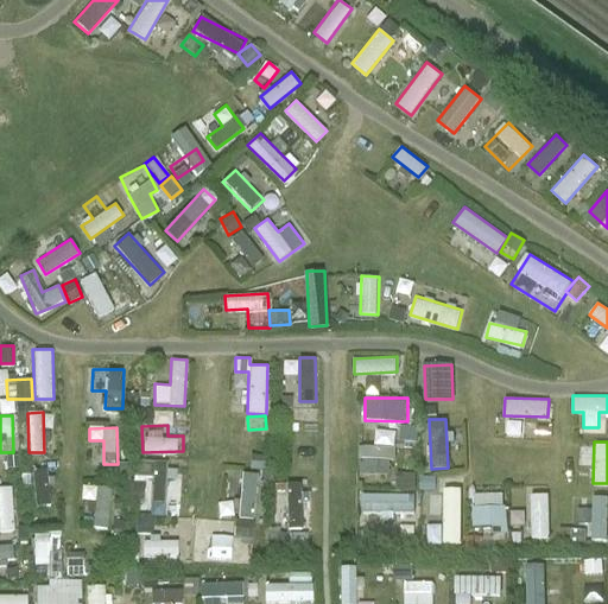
[(360,474),(393,471),(392,444),(359,445),(360,474)]
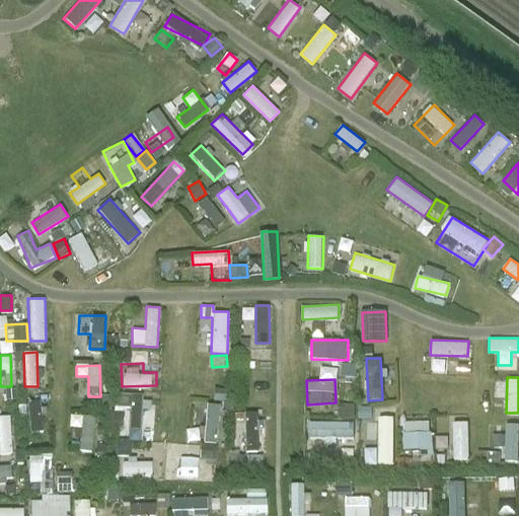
[(126,439),(141,440),(142,393),(115,392),(114,427),(126,427),(126,439)]
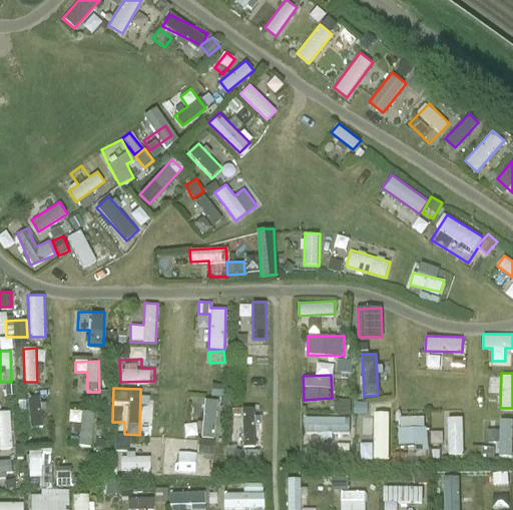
[(44,426),(42,396),(28,398),(30,428),(44,426)]
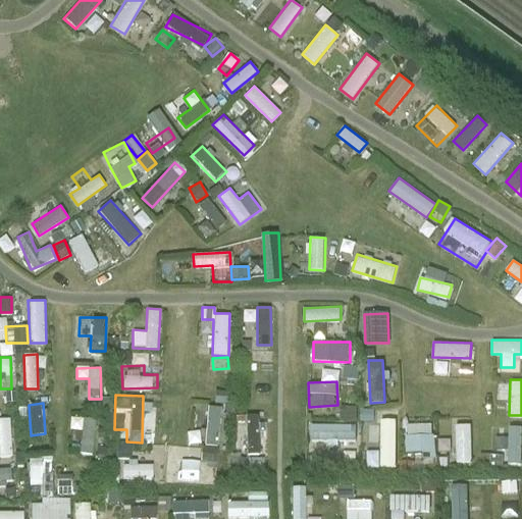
[(205,444),(219,444),(220,406),(206,406),(205,444)]
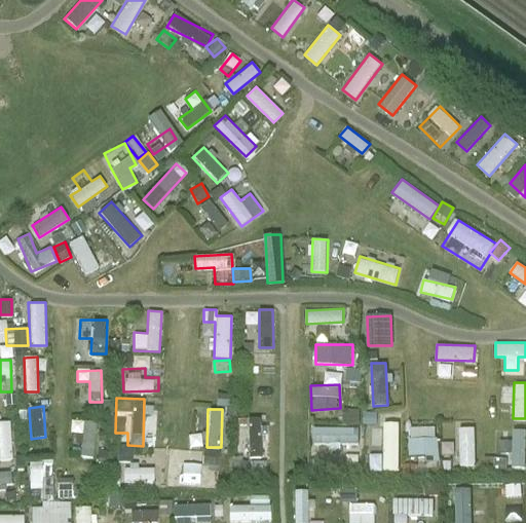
[(266,417),(248,418),(250,457),(268,456),(266,417)]
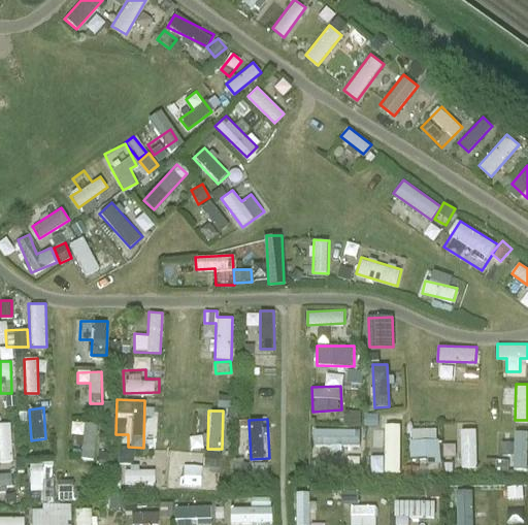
[(71,433),(84,434),(83,459),(94,459),(96,422),(72,421),(71,433)]
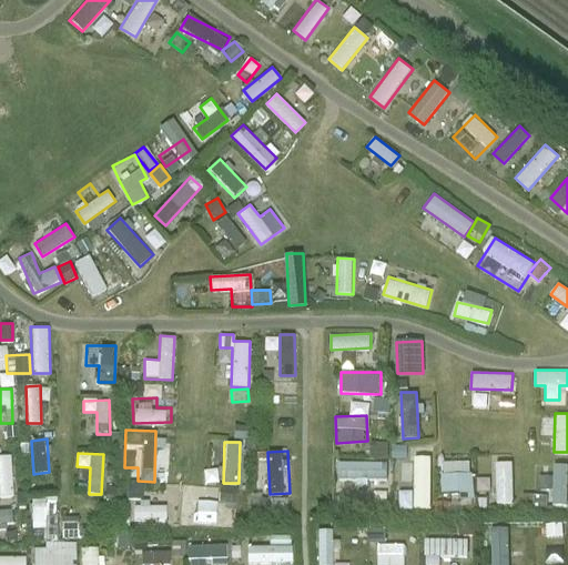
[(0,455),(0,495),(13,495),(12,455),(0,455)]
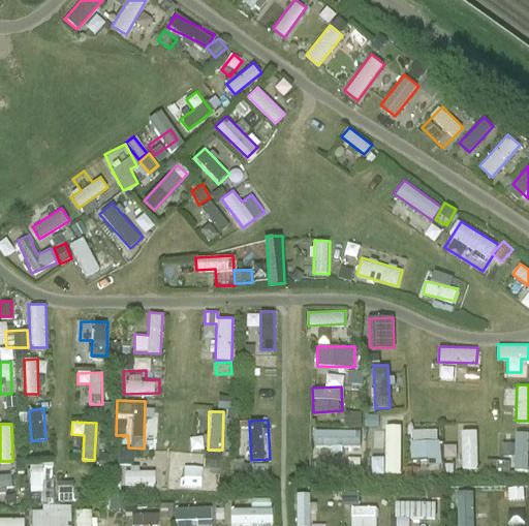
[(403,458),(402,426),(387,426),(390,459),(403,458)]
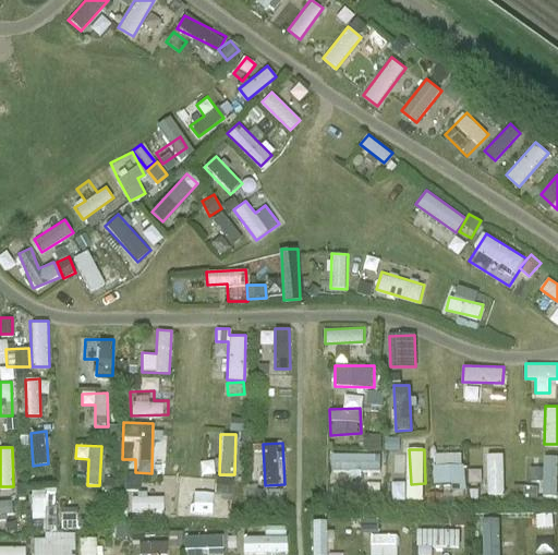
[(434,486),(465,486),(465,451),(435,451),(434,486)]
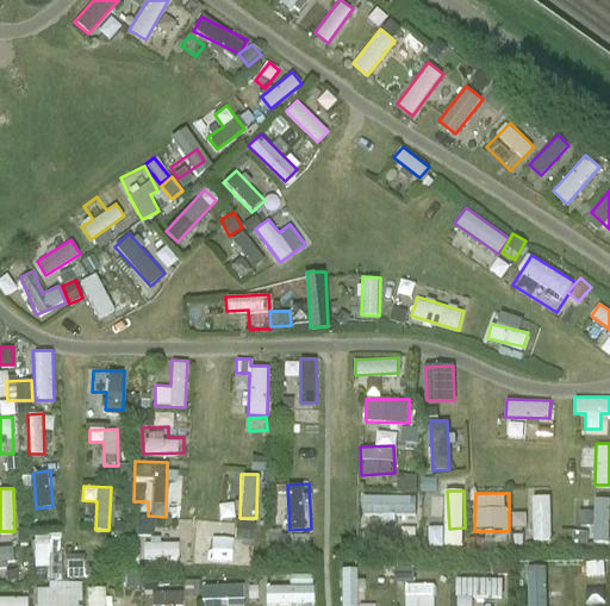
[(552,494),(533,495),(534,538),(553,537),(552,494)]
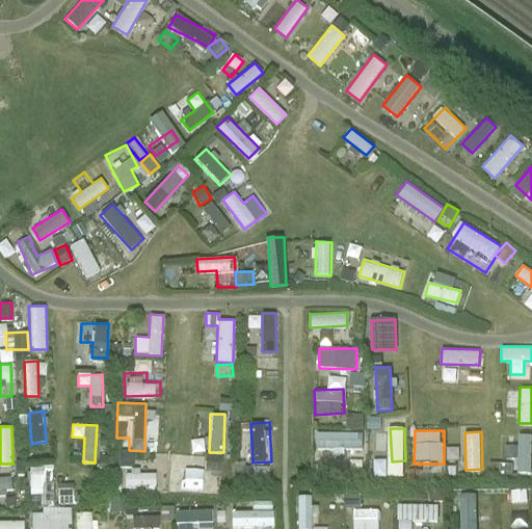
[(316,448),(364,448),(364,432),(317,432),(316,448)]
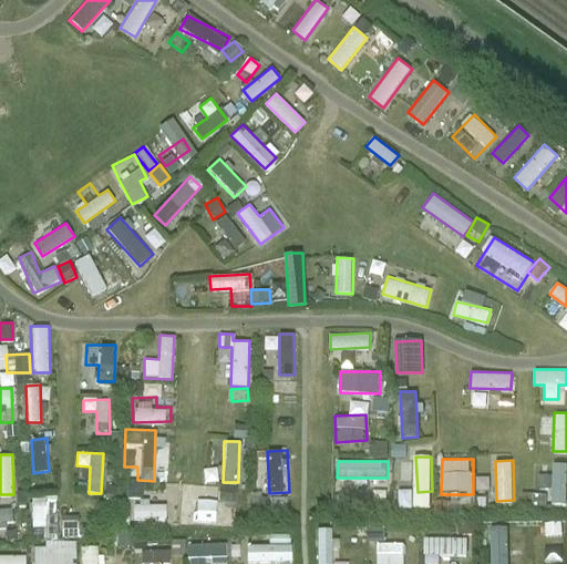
[(566,503),(566,463),(553,463),(552,503),(566,503)]
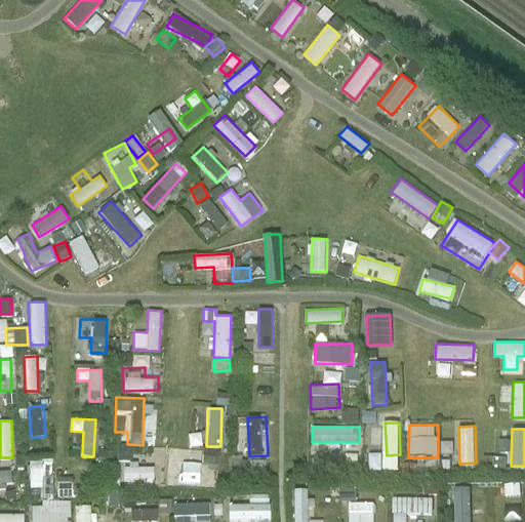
[(80,453),(81,433),(73,432),(72,453),(80,453)]
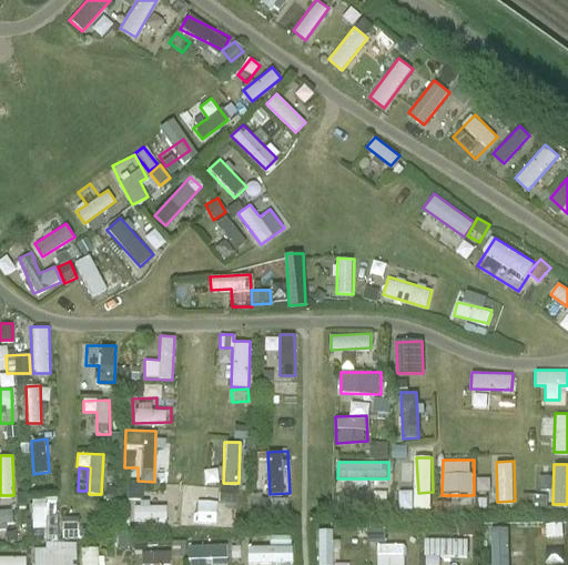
[(222,483),(219,503),(235,505),(237,485),(222,483)]
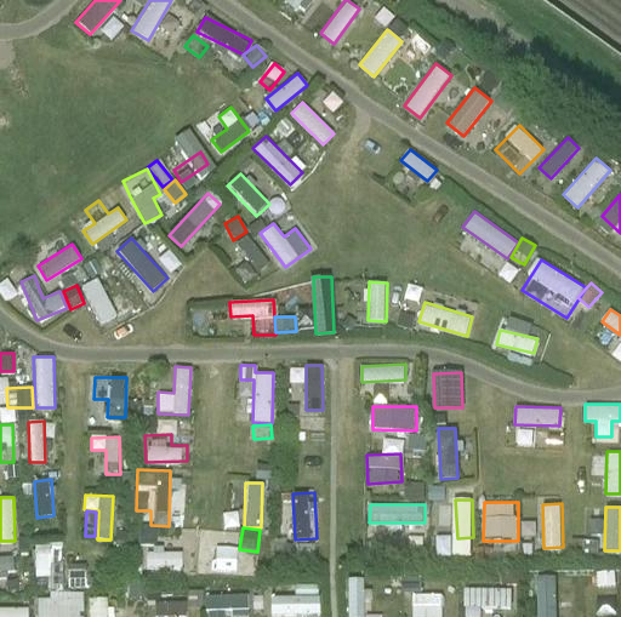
[(63,587),(62,543),(34,544),(35,576),(50,575),(50,587),(63,587)]
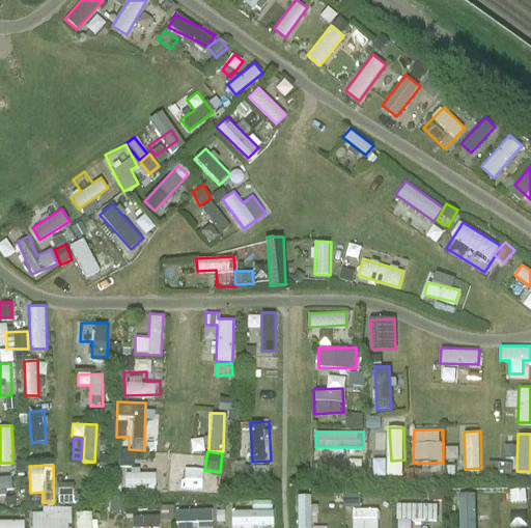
[(126,484),(156,484),(157,470),(126,470),(126,484)]
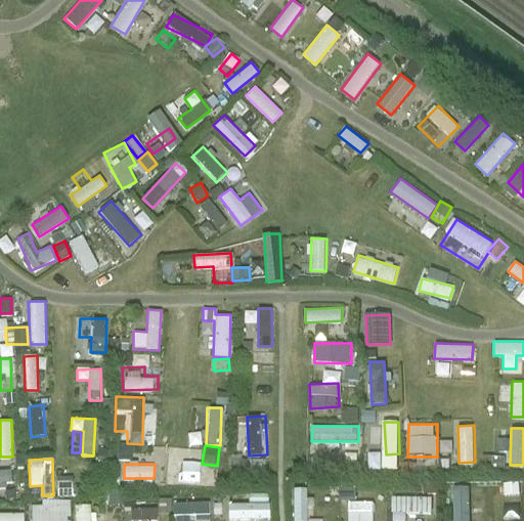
[(209,480),(209,468),(181,467),(180,478),(209,480)]
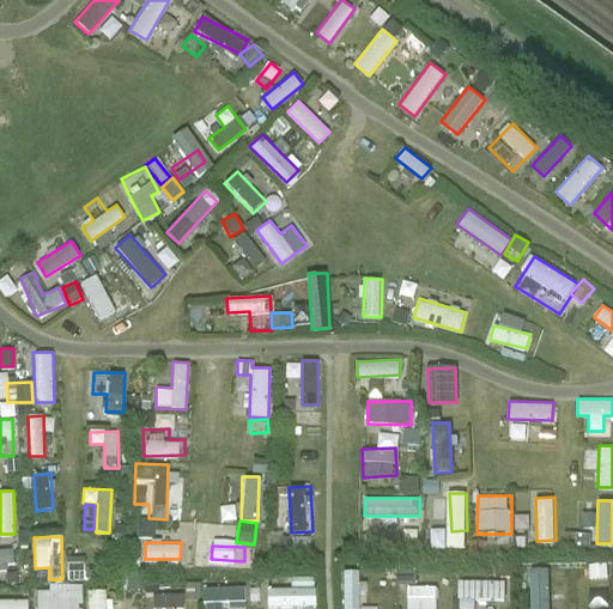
[(13,548),(0,548),(0,565),(14,565),(13,548)]
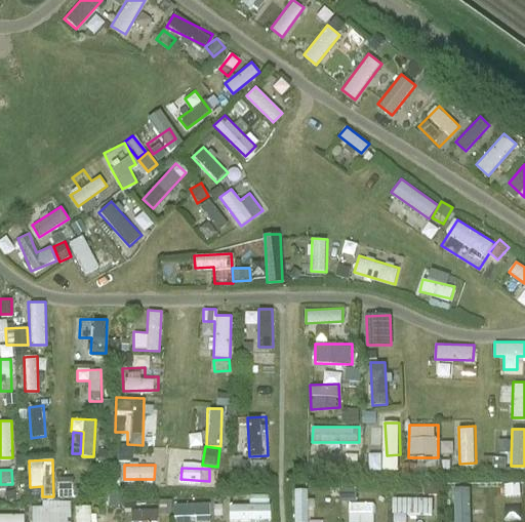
[(357,500),(357,487),(340,487),(340,499),(357,500)]
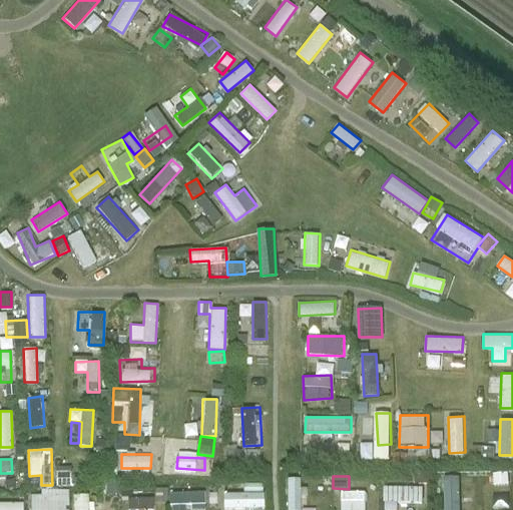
[(288,477),(286,509),(300,509),(300,494),(302,494),(302,478),(288,477)]
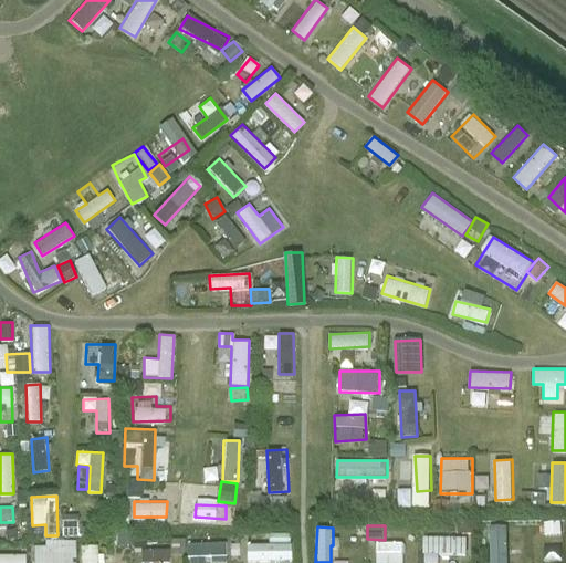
[(565,530),(536,532),(536,545),(565,544),(565,530)]
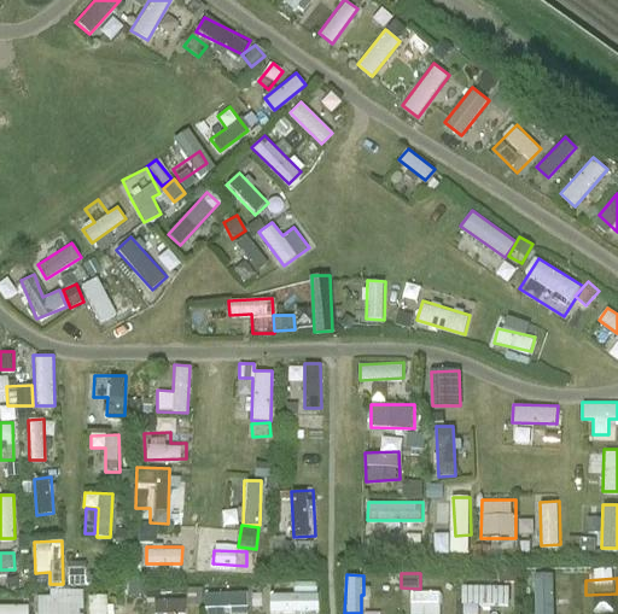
[(571,591),(570,579),(532,580),(534,592),(571,591)]
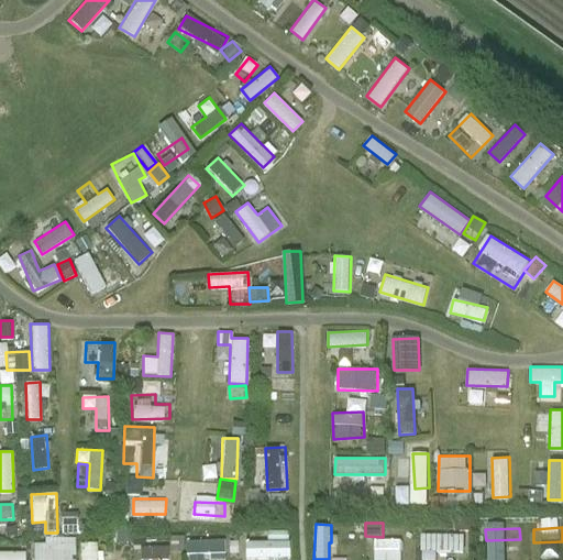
[(288,559),(288,529),(268,530),(268,540),(245,540),(245,559),(279,558),(278,559),(288,559)]
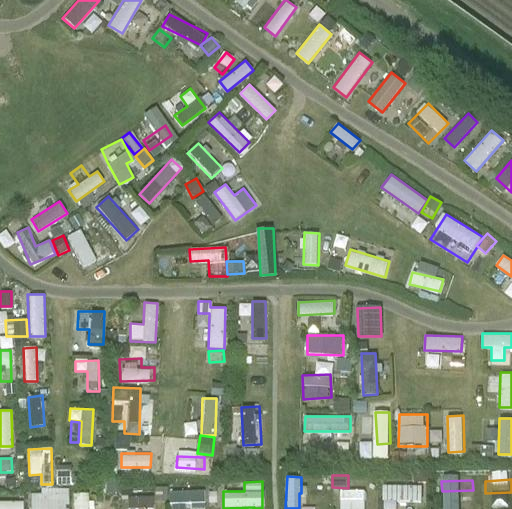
[(383,484),(383,499),(422,500),(422,485),(383,484)]
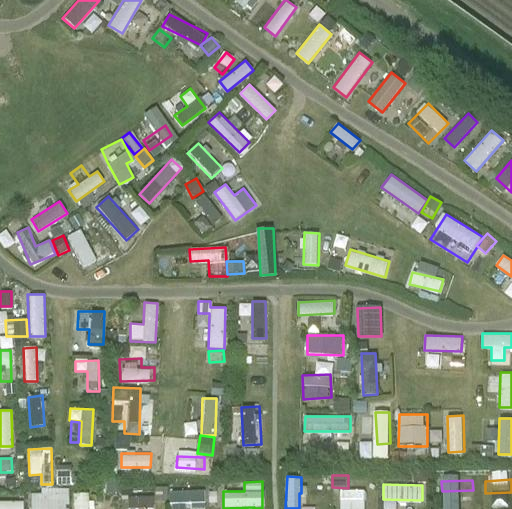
[(206,506),(205,489),(170,490),(170,508),(184,508),(185,506),(206,506)]
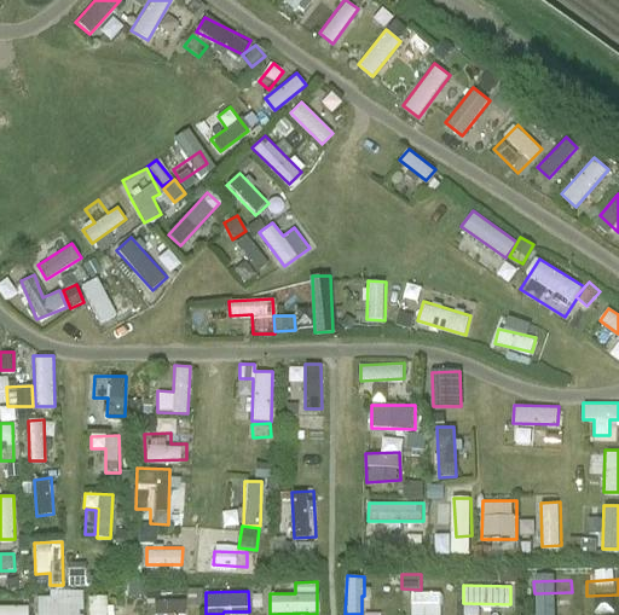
[(439,614),(439,591),(411,591),(411,614),(439,614)]
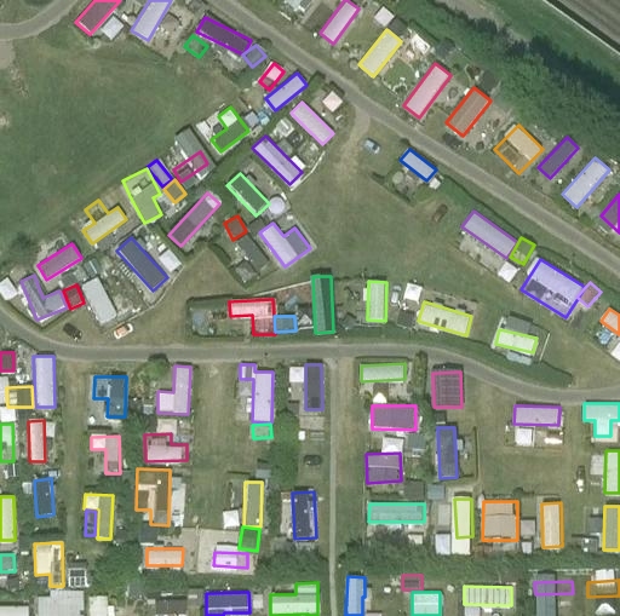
[(81,615),(82,593),(36,593),(36,615),(81,615)]
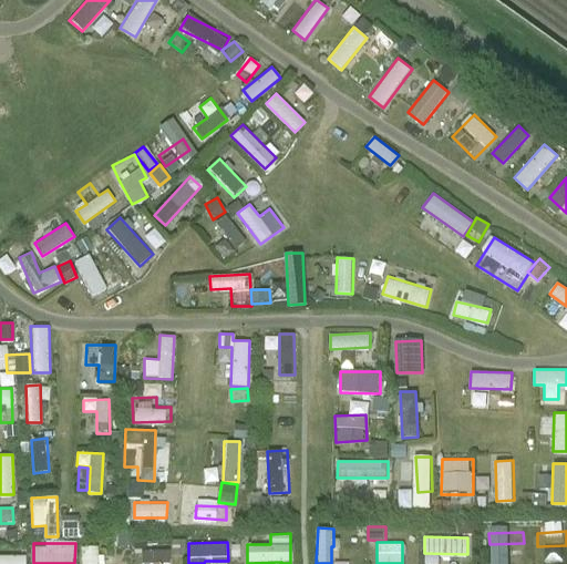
[(81,546),(81,563),(99,563),(99,546),(81,546)]
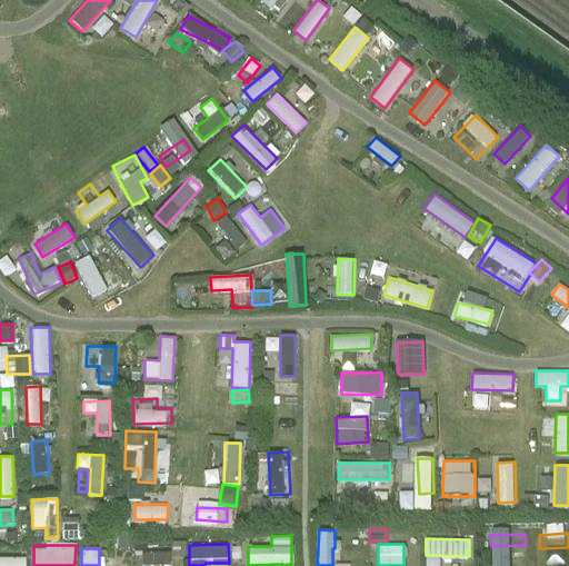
[(141,550),(141,564),(170,565),(171,552),(141,550)]
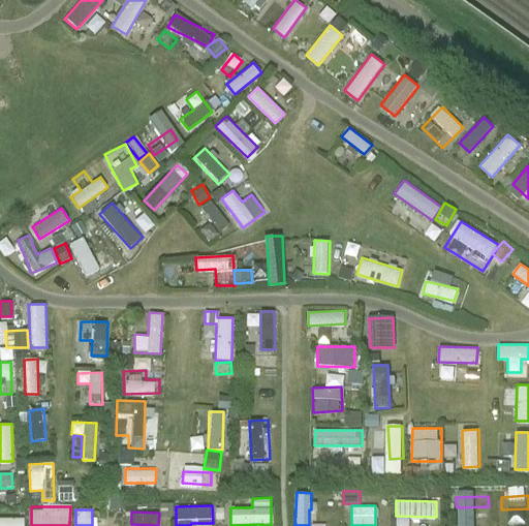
[(0,525),(24,525),(25,518),(0,517),(0,525)]
